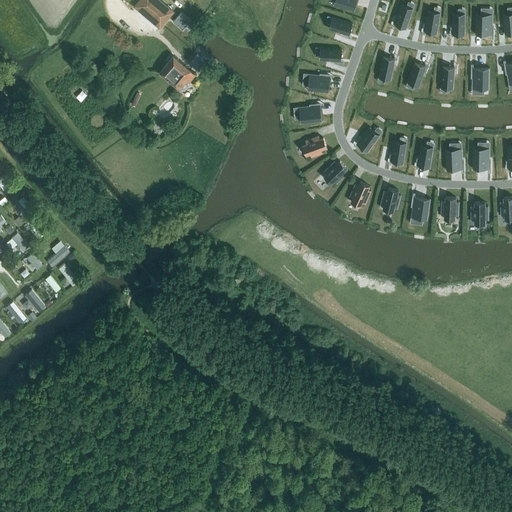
[(176,17),(158,0),(146,0),(138,9),(162,32),(176,17)]
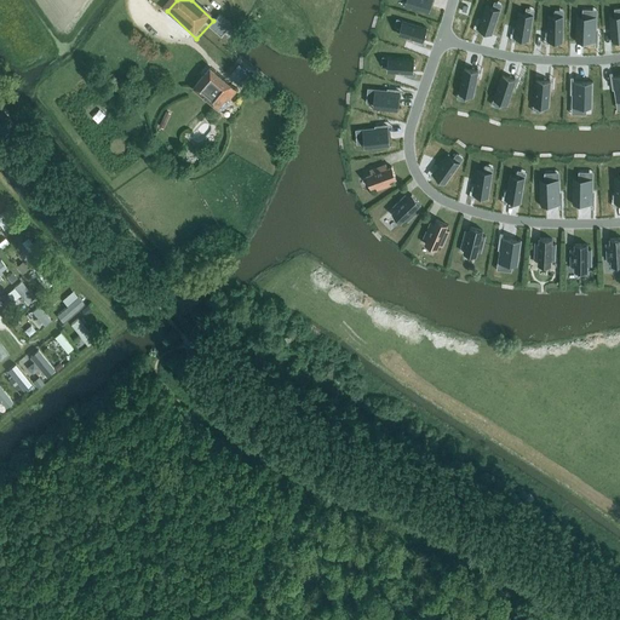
[(407,0),(407,5),(429,12),(432,0),(407,0)]
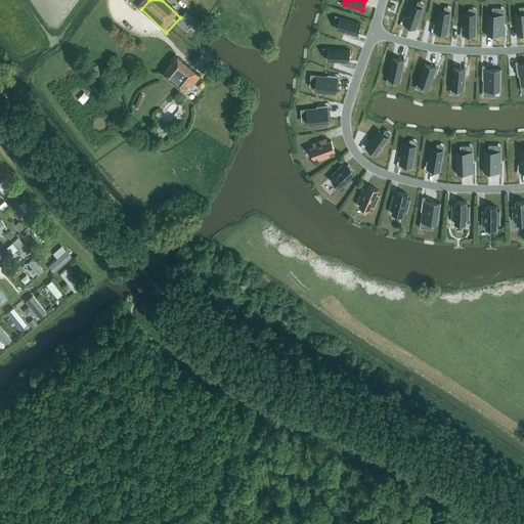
[(410,5),(404,25),(416,29),(423,9),(410,5)]
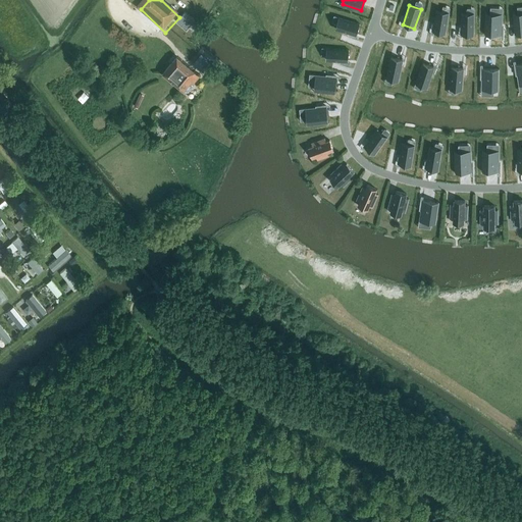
[(185,11),(176,21),(187,30),(195,19),(185,11)]
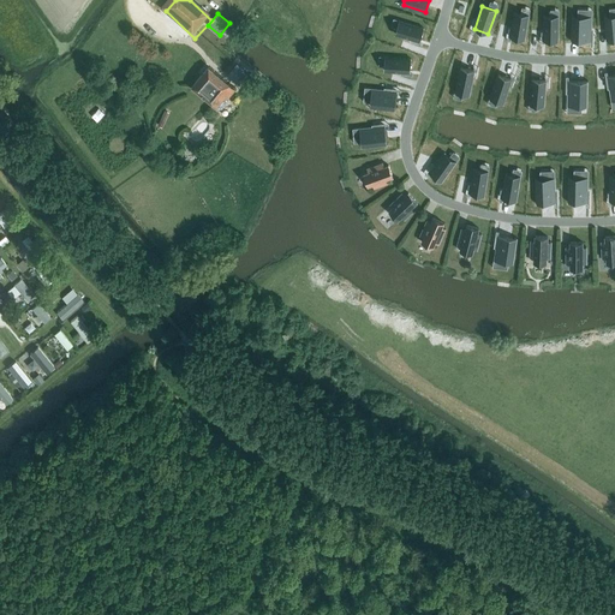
[(514,13),(511,37),(525,40),(529,16),(514,13)]
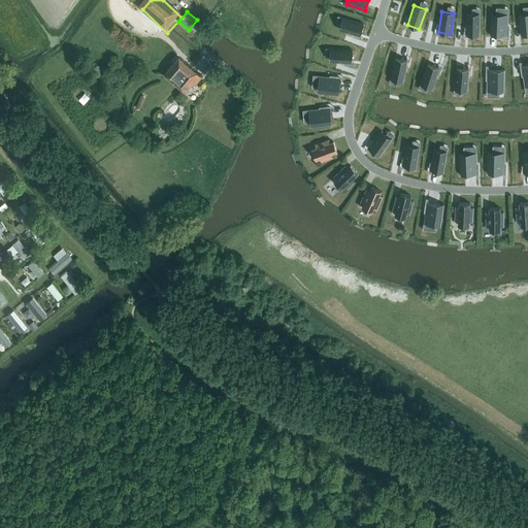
[(467,14),(466,35),(479,35),(480,14),(467,14)]
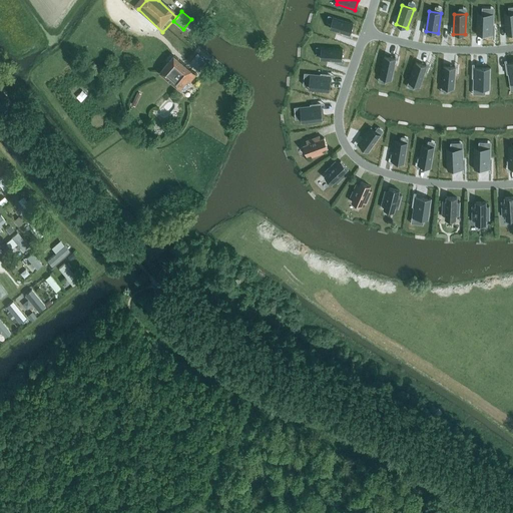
[(478,15),(477,34),(493,35),(493,16),(478,15)]
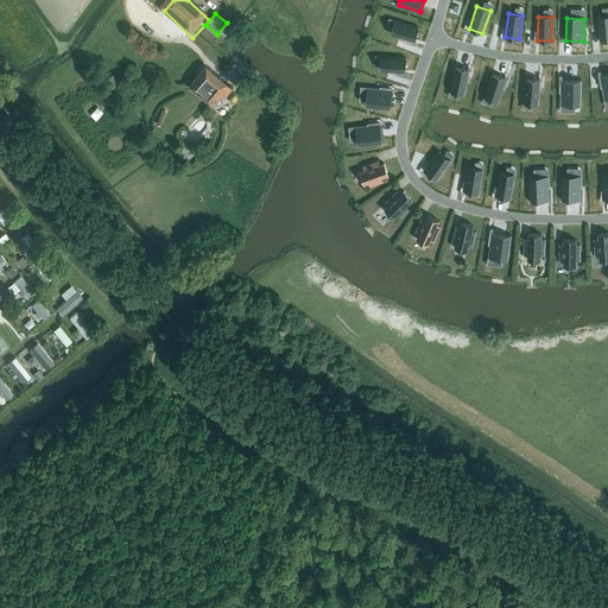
[(396,21),(391,35),(415,42),(418,27),(396,21)]
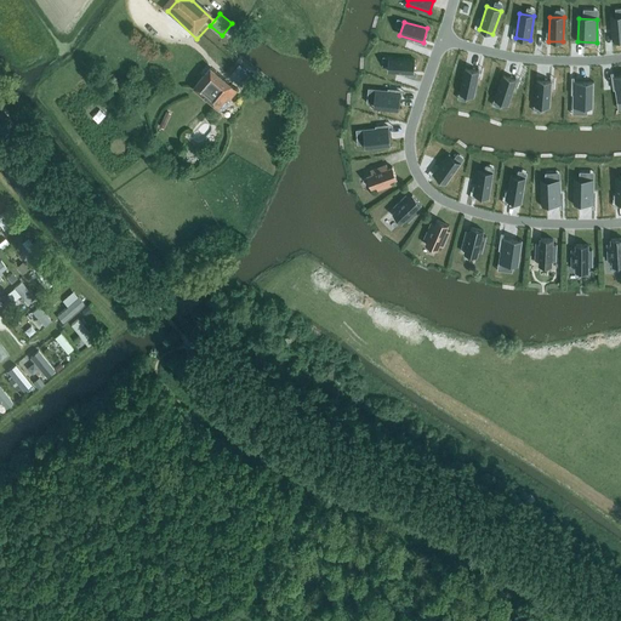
[(205,43),(210,47),(217,41),(211,35),(205,43)]
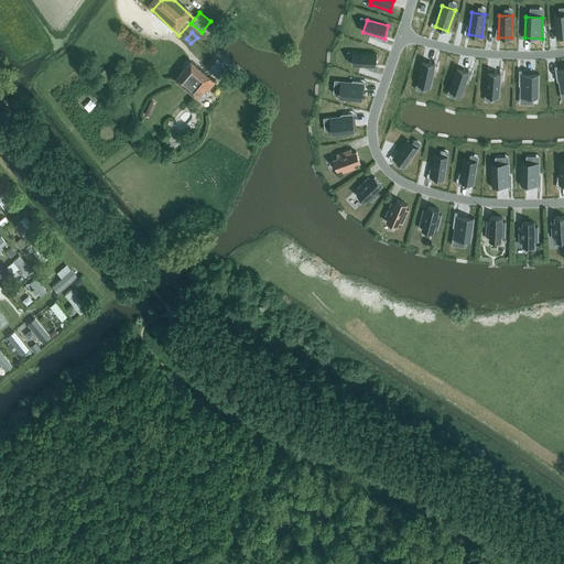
[(354,53),(354,66),(376,67),(377,54),(354,53)]
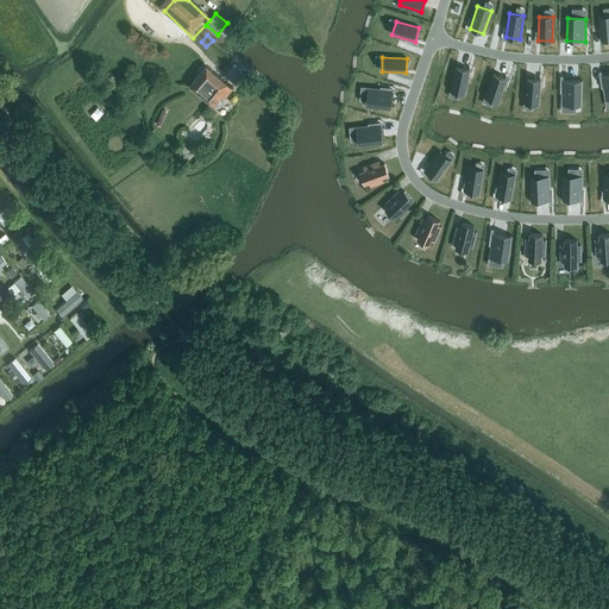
[(234,63),(226,73),(236,82),(245,73),(234,63)]
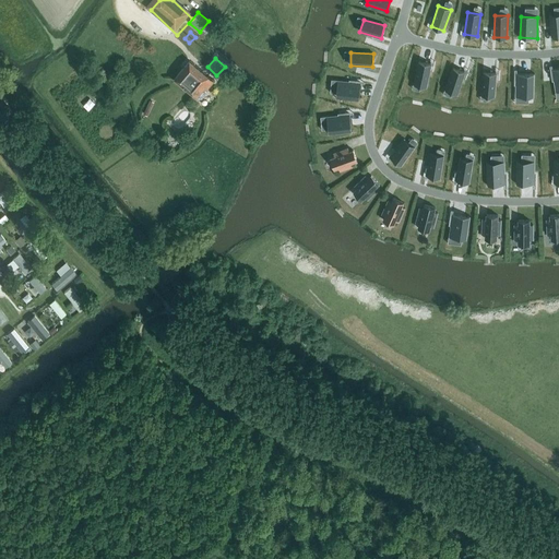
[(190,61),(174,79),(188,91),(197,97),(199,98),(202,98),(205,93),(205,91),(203,90),(204,88),(205,90),(213,81),(190,61)]
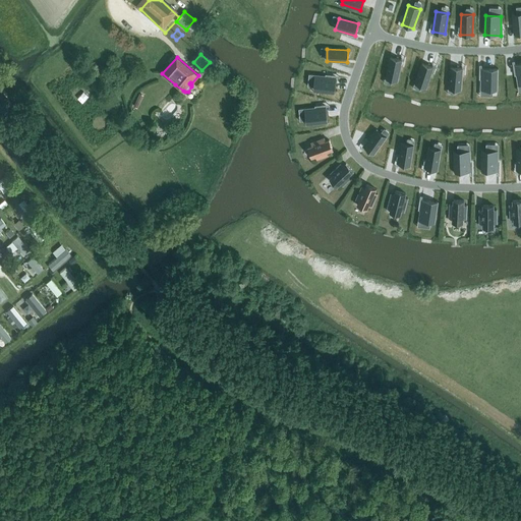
[(391,57),(386,77),(398,79),(402,60),(391,57)]
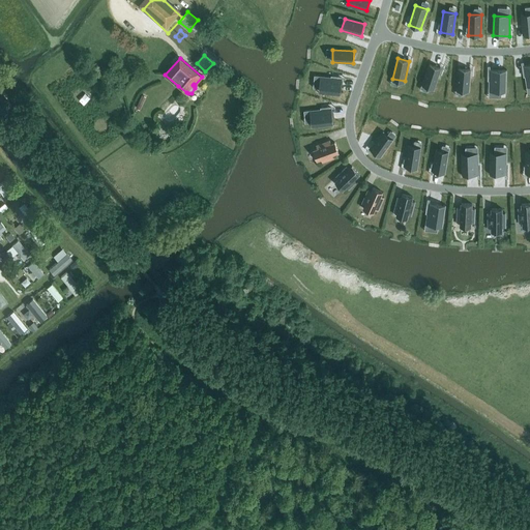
[(430,64),(422,84),(435,88),(441,68),(430,64)]
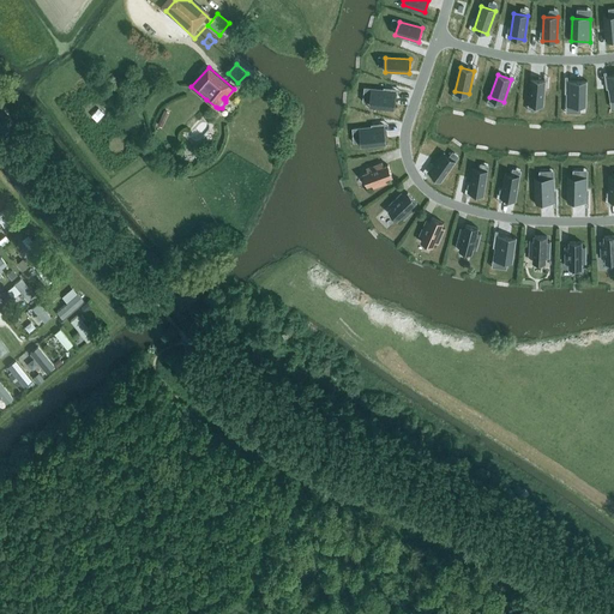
[(531,79),(529,103),(543,104),(546,80),(531,79)]
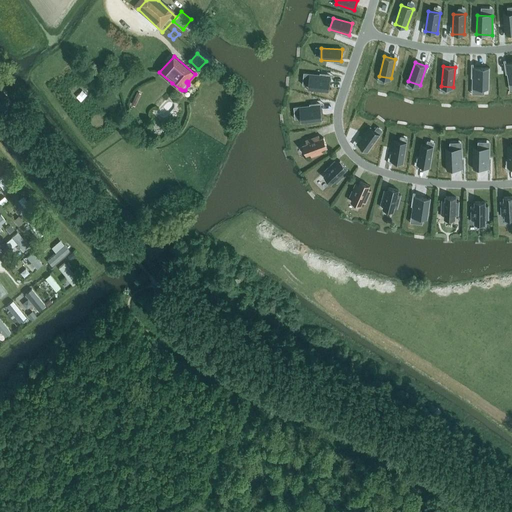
[(474,67),(473,87),(489,87),(489,68),(474,67)]
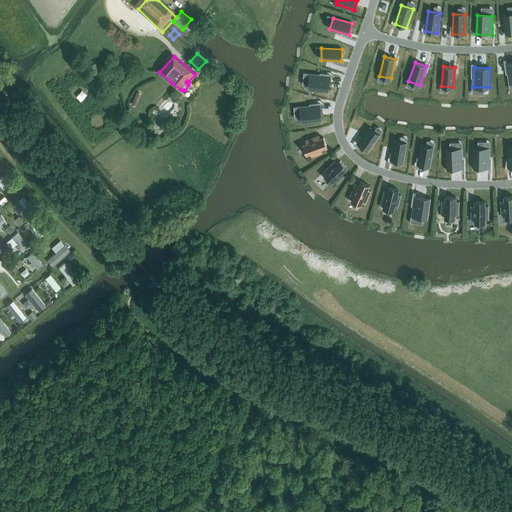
[(330,76),(311,74),(310,89),(329,91),(330,76)]
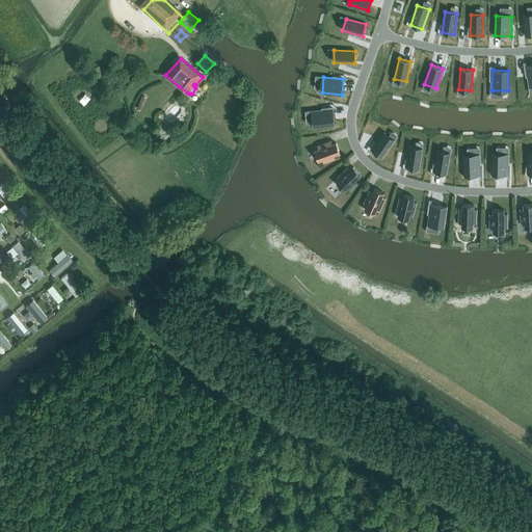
[(142,96),(136,108),(140,110),(147,98),(142,96)]
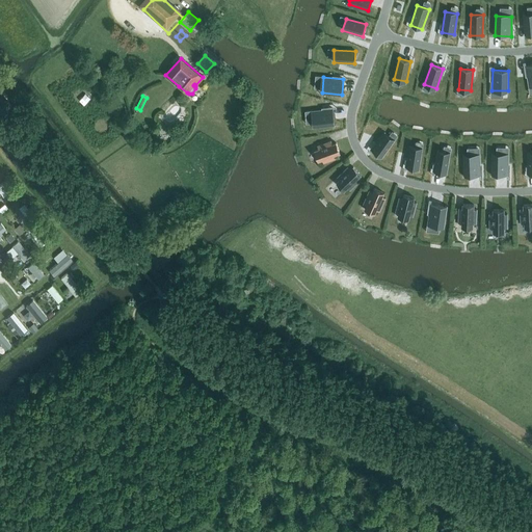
[(333,109),(313,111),(315,127),(335,125),(333,109)]
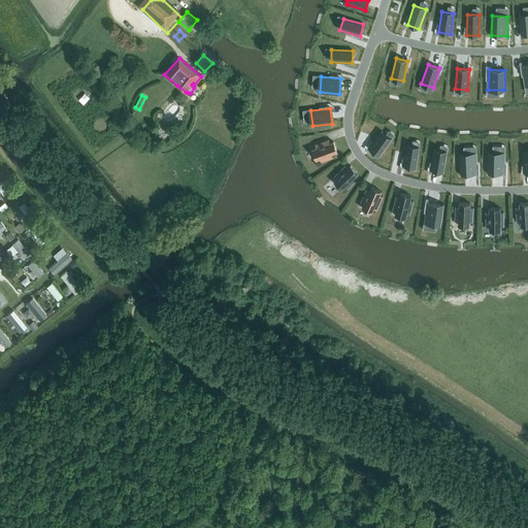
[(382,132),(369,149),(378,156),(391,139),(382,132)]
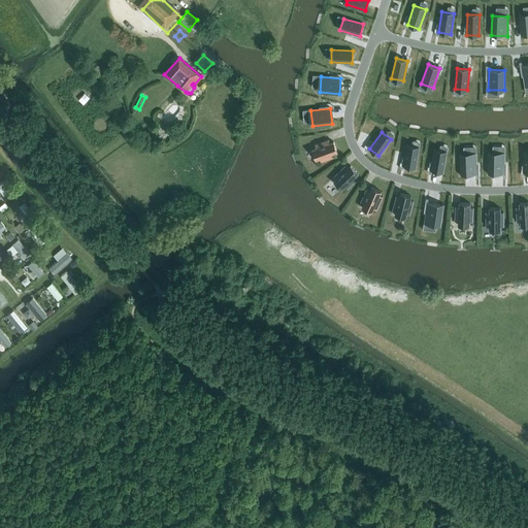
[(333,154),(337,152),(333,141),(330,143),(329,140),(316,144),(317,149),(312,150),(316,160),(320,158),(321,161),(334,157),(333,154)]
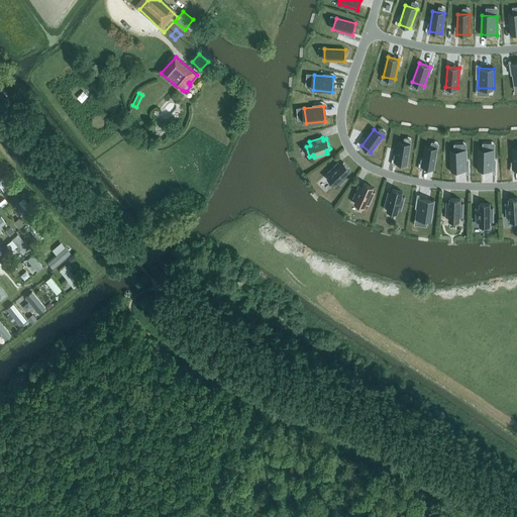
[(398,142),(395,163),(407,165),(410,144),(398,142)]
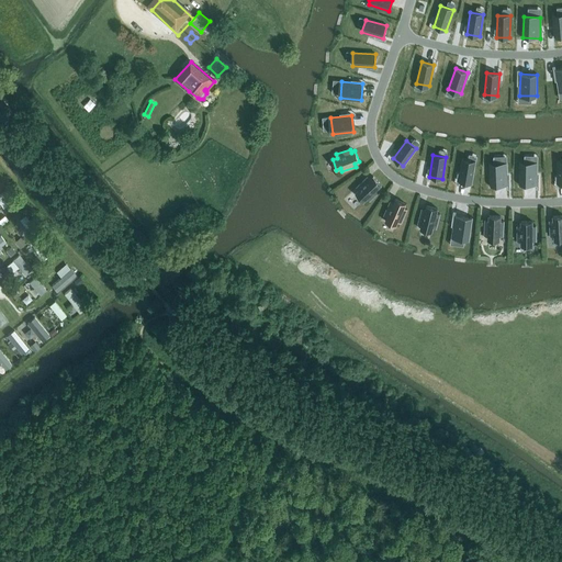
[(462,159),(459,181),(471,183),(475,161),(462,159)]
